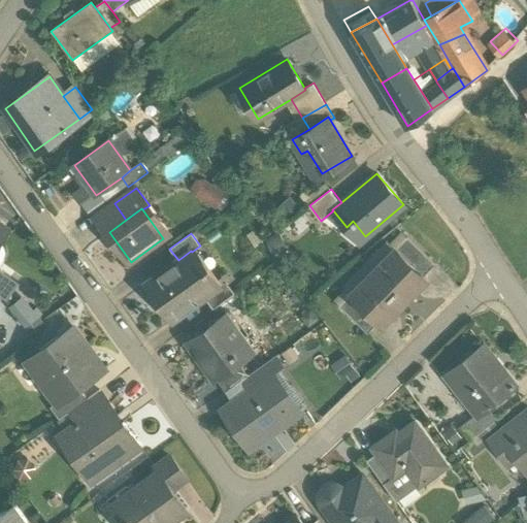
[(435,262),(407,234),(396,247),(424,273),(435,262)]
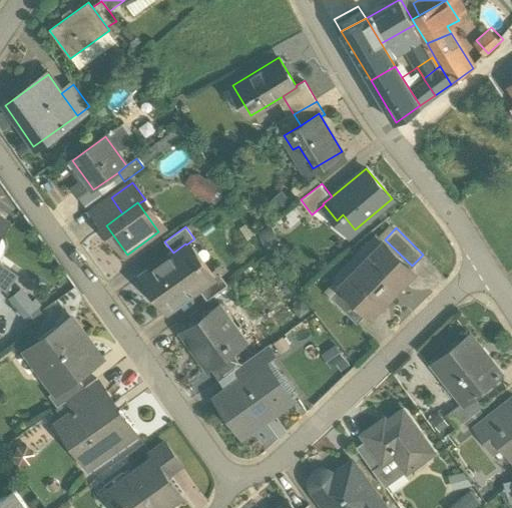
[(385,239),(363,262),(393,291),(414,269),(412,266),(385,239)]
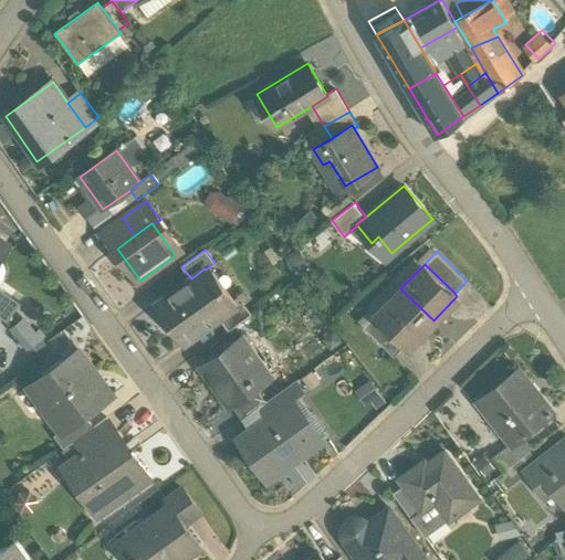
[(191,278),(156,304),(185,344),(220,318),(233,308),(232,307),(221,292),(222,291),(221,288),(219,289),(206,270),(205,268),(191,278)]
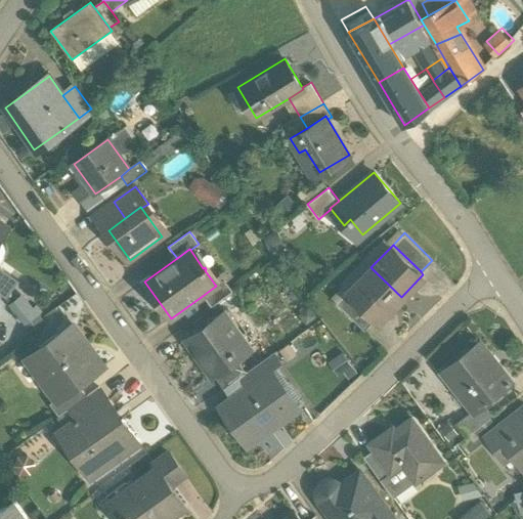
[(401,297),(371,267),(349,290),(377,316),(380,319),(401,297)]
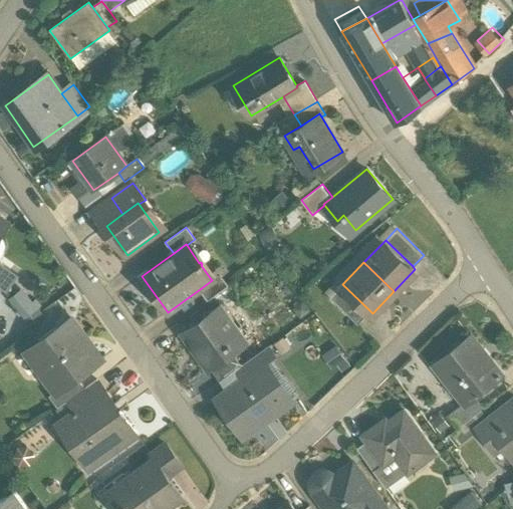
[(18,276),(0,263),(0,289),(5,293),(18,276)]
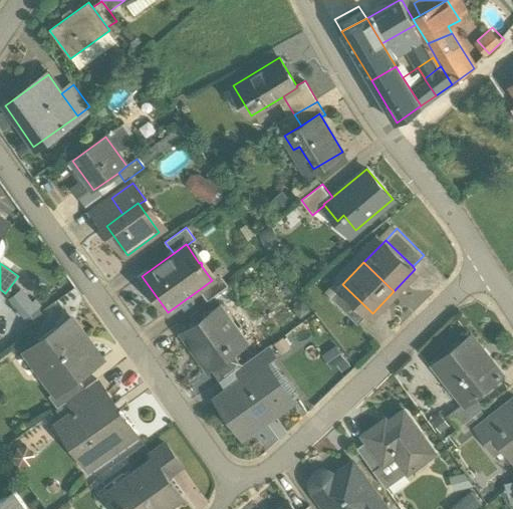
[(219,273),(211,279),(212,280),(200,289),(208,300),(228,285),(219,273)]
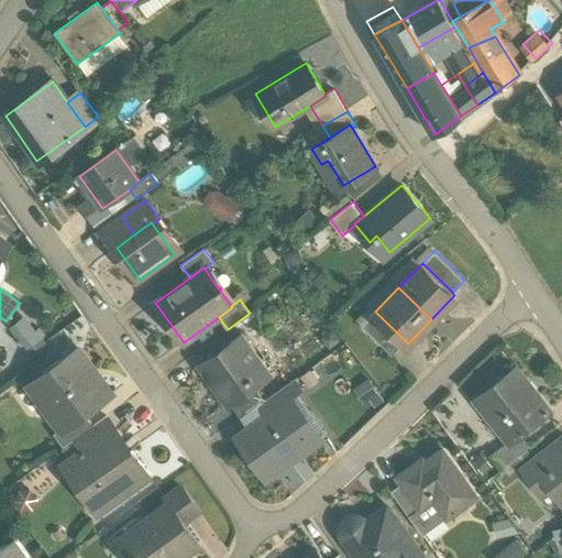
[(405,340),(375,312),(362,325),(392,353),(405,340)]
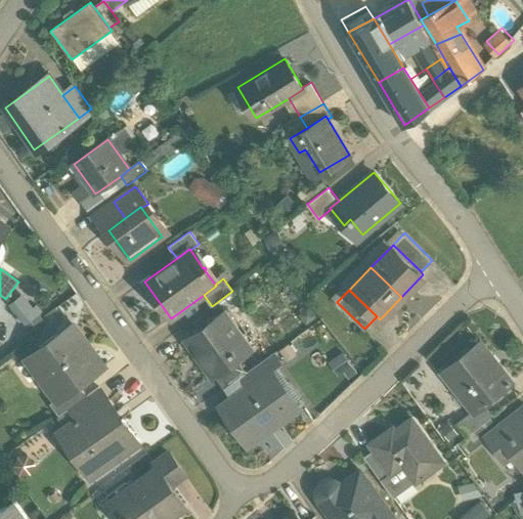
[(27,327),(43,315),(27,292),(10,302),(27,327)]
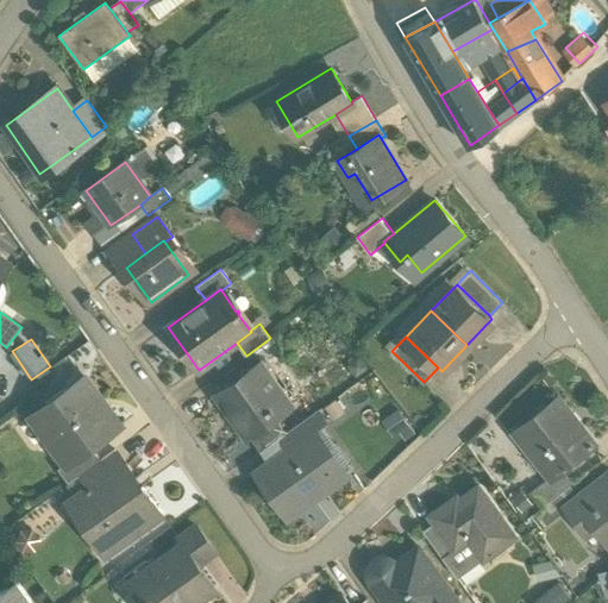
[(262,362),(219,393),(233,414),(232,415),(246,437),(249,435),(275,416),(270,409),(286,397),(262,362)]
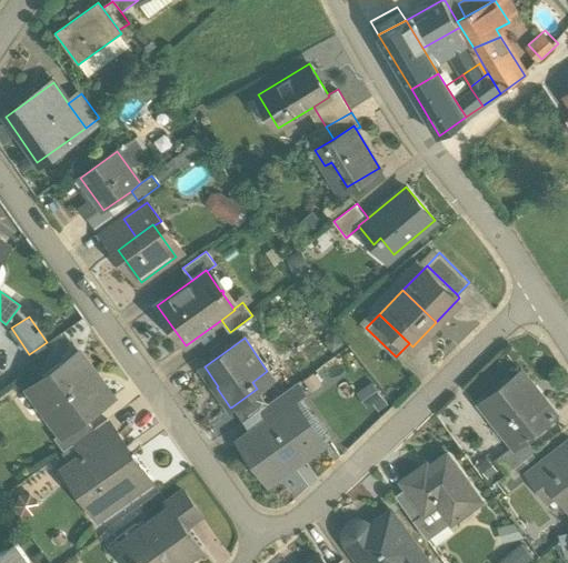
[(79,352),(27,389),(58,432),(62,430),(63,432),(83,416),(109,399),(90,374),(93,372),(79,352)]
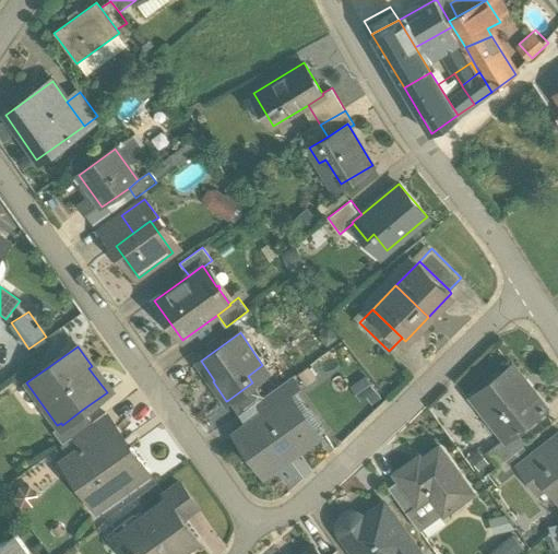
[(546,409),(512,365),(473,396),(494,422),(498,417),(511,434),(502,439),(505,441),(518,432),(546,409)]
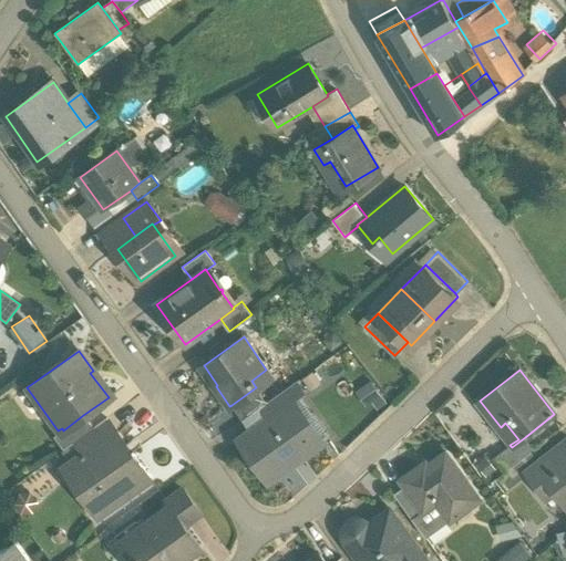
[(266,402),(259,407),(267,417),(292,400),(294,401),(305,392),(297,381),(266,402)]
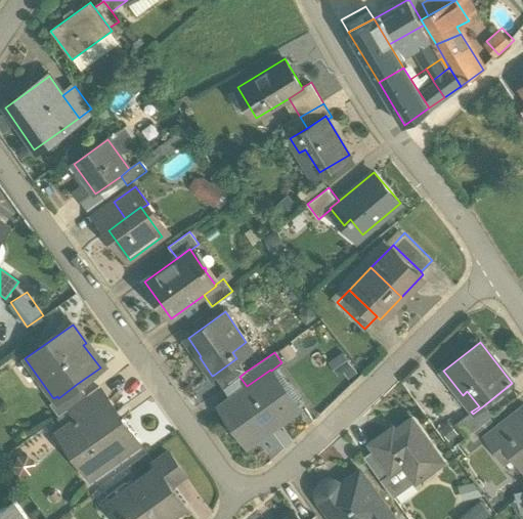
[(236,358),(214,375),(223,388),(240,377),(246,372),(236,358)]
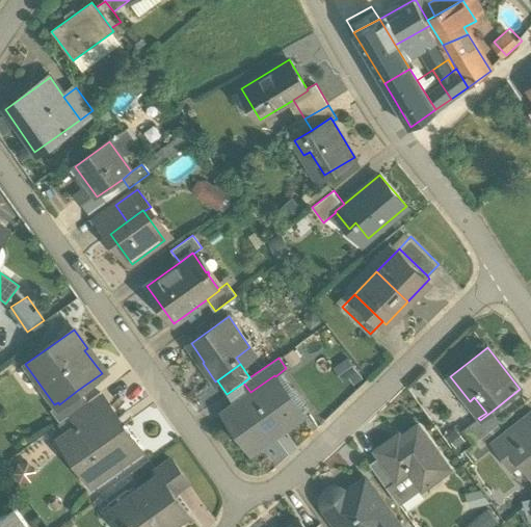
[(275,376),(274,375),(250,392),(223,412),(235,427),(234,427),(251,451),(298,418),(283,396),(287,392),(275,376)]
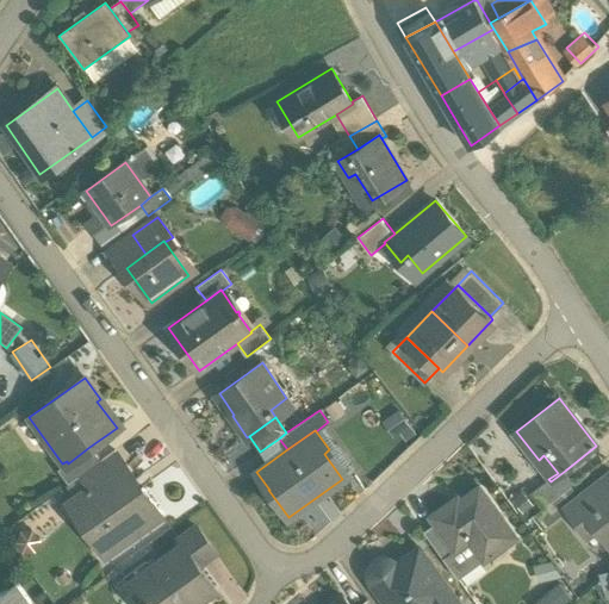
[(89,447),(68,464),(67,461),(62,464),(56,468),(68,484),(80,475),(100,461),(89,447)]
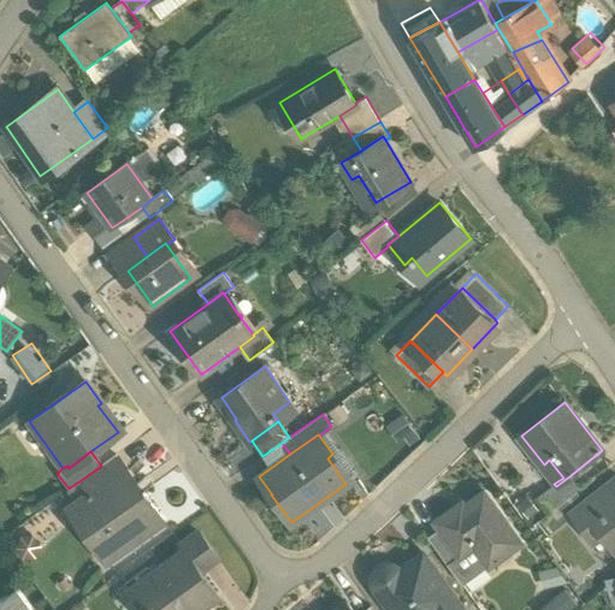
[(101,466),(81,480),(89,491),(125,466),(117,455),(101,466)]
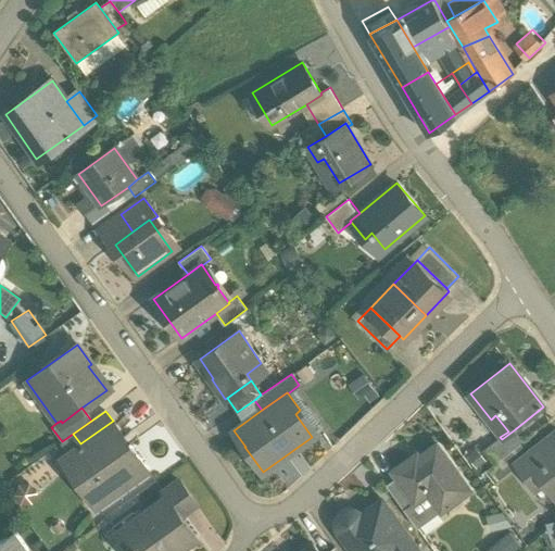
[(148,471),(113,421),(80,443),(68,452),(82,471),(75,475),(97,506),(148,471)]
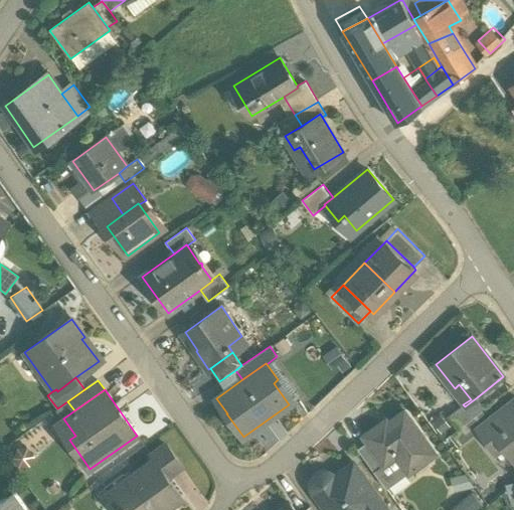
[(463,404),(449,416),(458,429),(485,407),(477,397),(465,406),(463,404)]
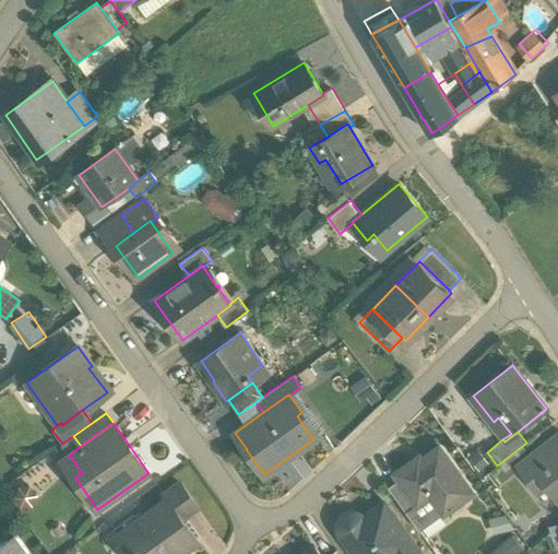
[(557,436),(519,466),(537,491),(549,482),(557,494),(557,436)]
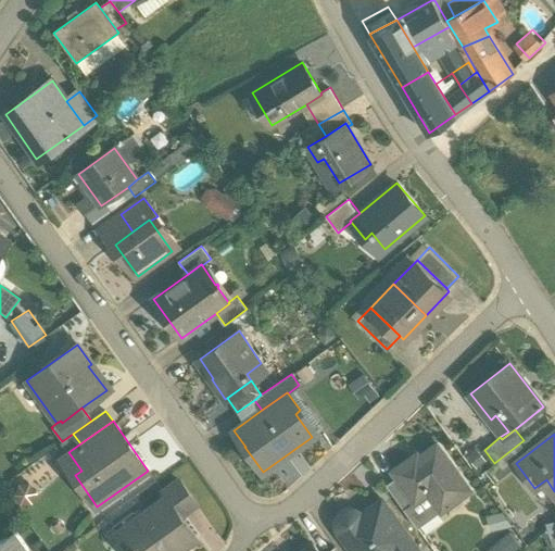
[(470,490),(437,443),(413,461),(411,458),(393,471),(398,476),(415,501),(428,492),(441,511),(470,490)]
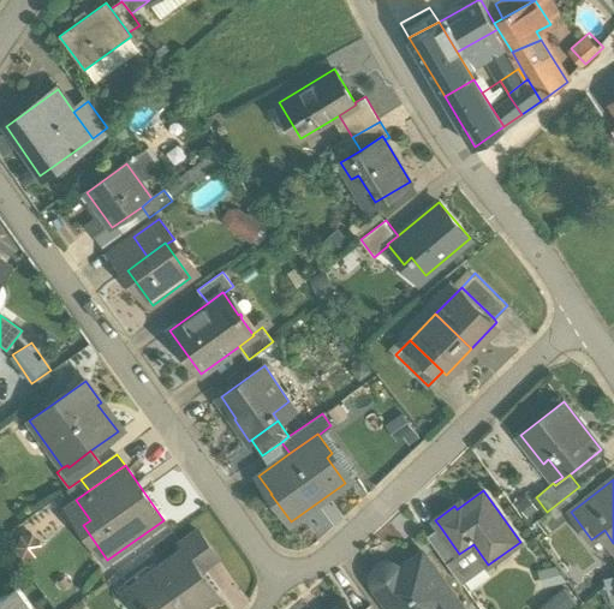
[(459,554),(440,526),(428,535),(447,562),(459,554)]
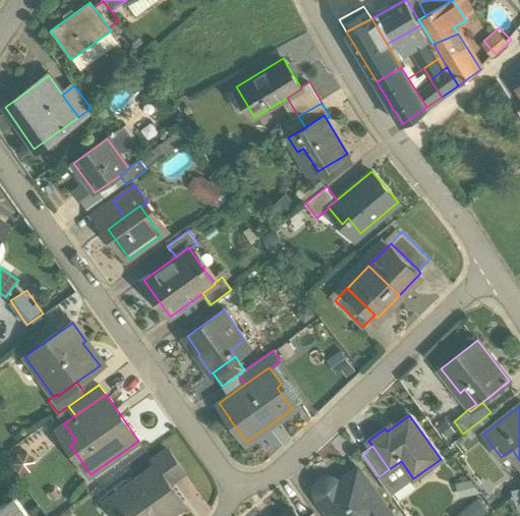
[(184,473),(167,449),(151,461),(155,466),(156,465),(169,484),(184,473)]
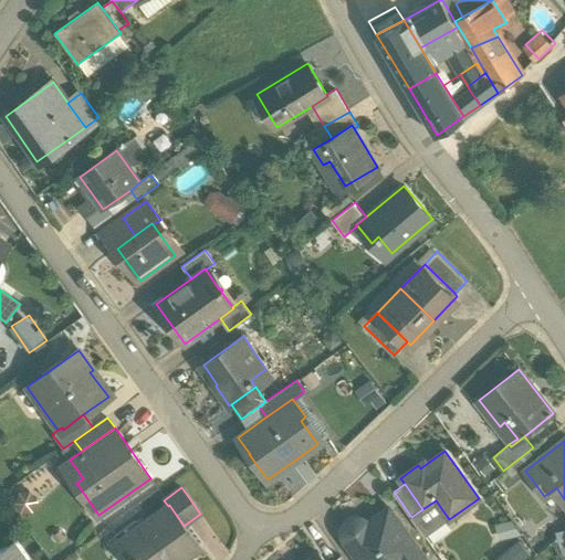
[(168,506),(139,526),(144,532),(128,543),(135,553),(128,558),(129,559),(181,559),(199,548),(184,526),(169,505),(168,506)]
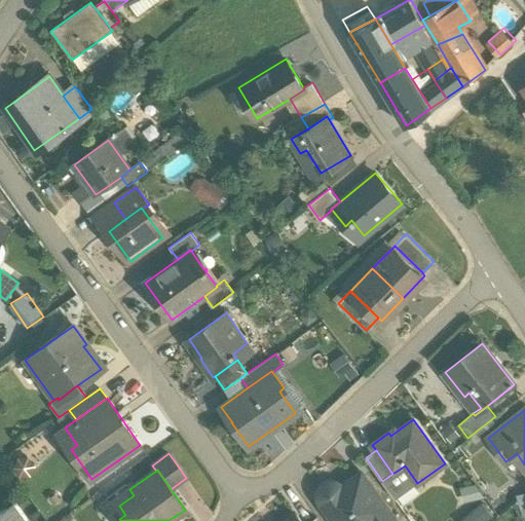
[(320,495),(321,499),(335,520),(396,520),(362,472),(341,486),(338,483),(334,482),(329,482),(325,483),(322,486),(320,490),(320,495)]
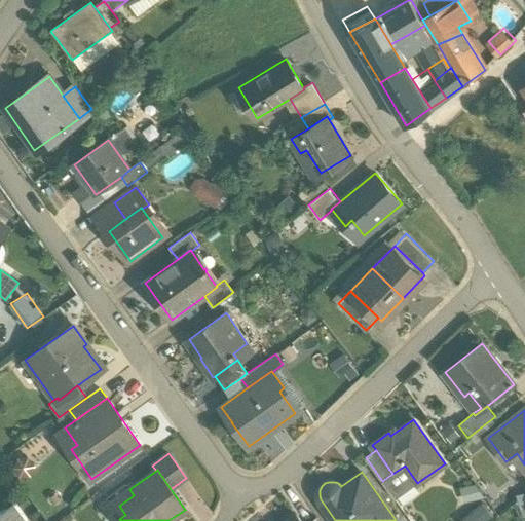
[(463,520),(486,520),(497,513),(486,498),(461,519),(463,520)]
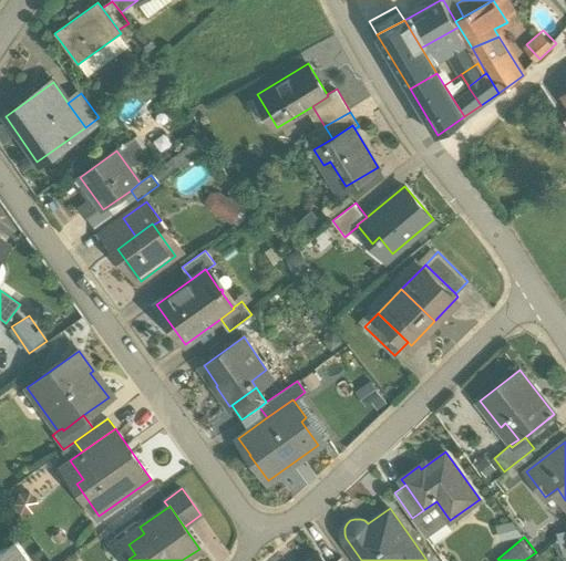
[(16,540),(0,551),(0,560),(27,560),(29,560),(16,540)]
